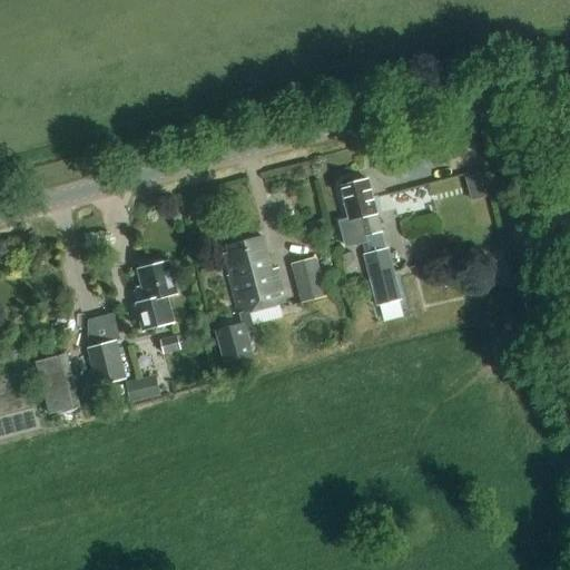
[(376,214),(380,213),(376,197),(372,198),(367,179),(340,187),(347,219),(338,222),(345,246),(365,242),(363,236),(381,232),(376,214)]
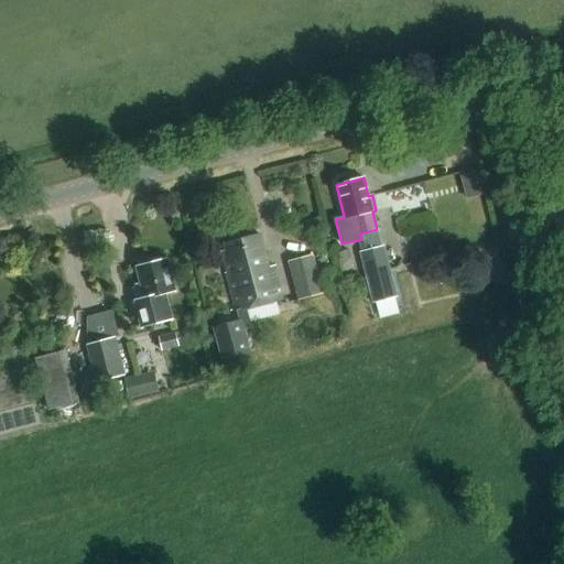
[(236,312),(237,311),(239,320),(214,326),(223,360),(251,353),(245,328),(252,327),(247,308),(282,300),(273,266),(268,267),(259,234),(224,242),(226,249),(220,250),(227,271),(226,272),(236,312)]
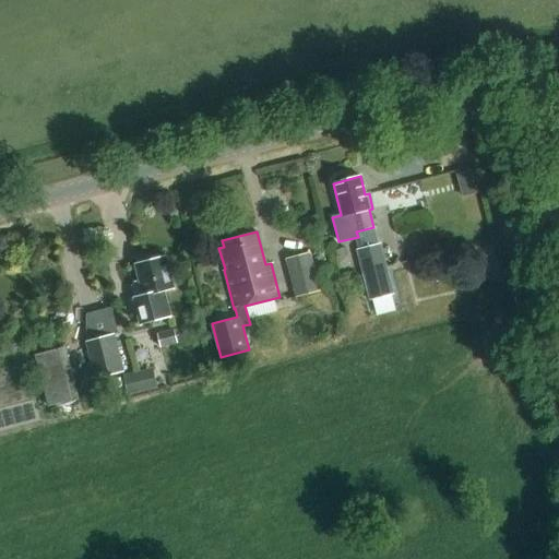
[(357,249),(370,299),(394,293),(381,242),(357,249)]
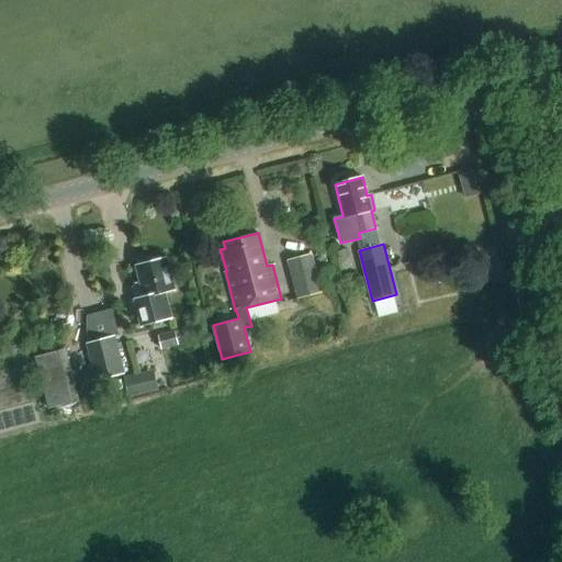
[(347,248),(338,250),(340,260),(349,258),(347,248)]
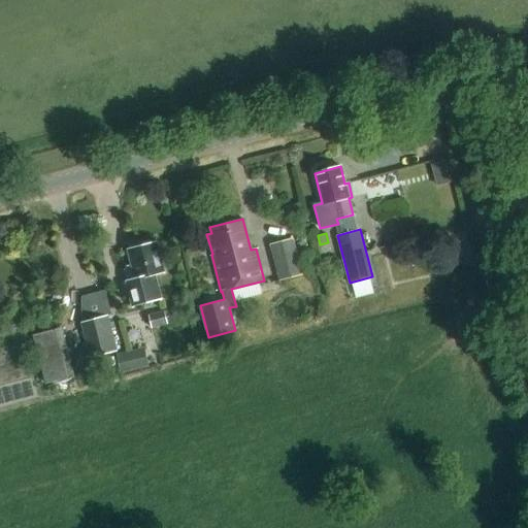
[(294,238),(270,244),(279,281),(304,273),(294,238)]
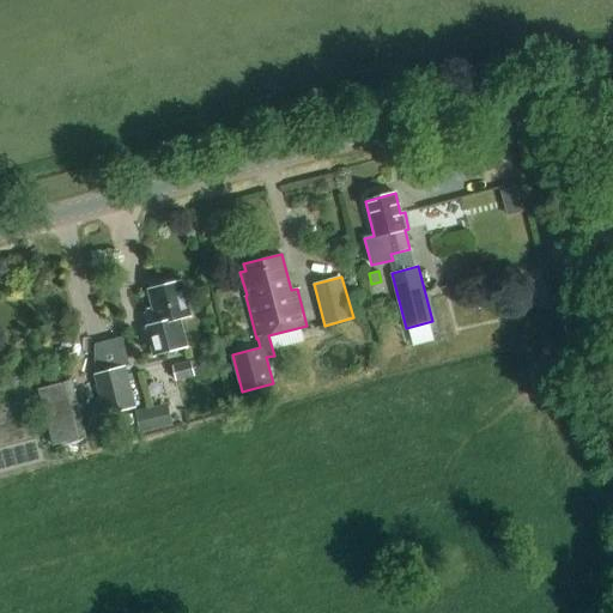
[(143,313),(146,326),(145,327),(153,357),(187,347),(178,320),(189,316),(181,280),(177,281),(173,278),(164,280),(161,285),(146,289),(151,307),(145,308),(143,313)]
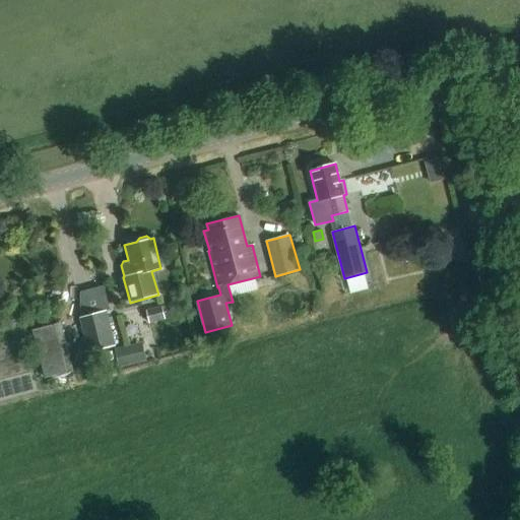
[(146,310),(149,323),(167,319),(163,306),(146,310)]
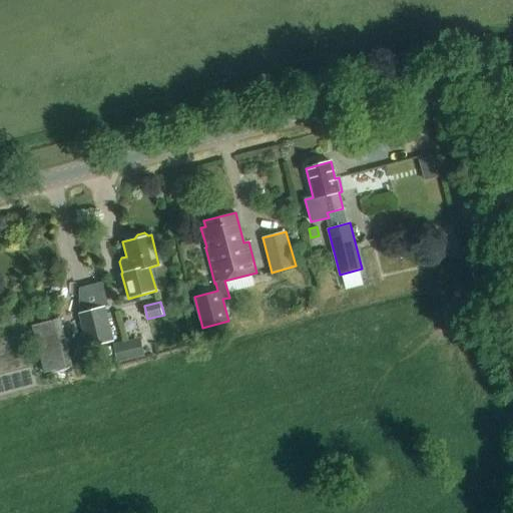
[(114,340),(105,306),(79,313),(88,347),(114,340)]
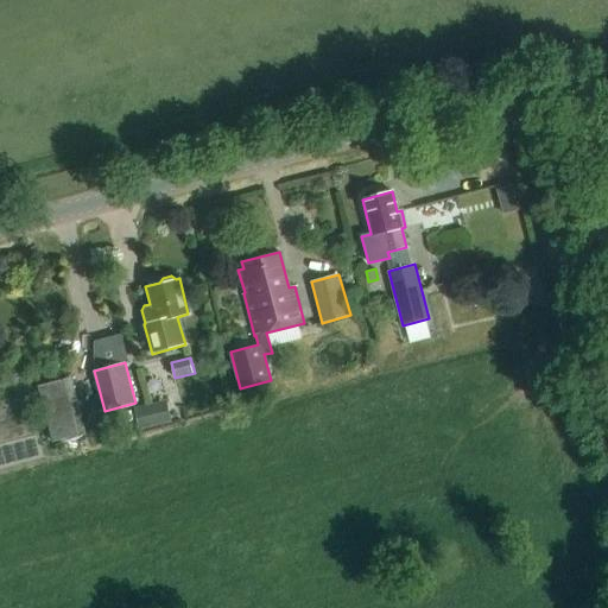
[(39,385),(54,442),(86,434),(70,377),(39,385)]
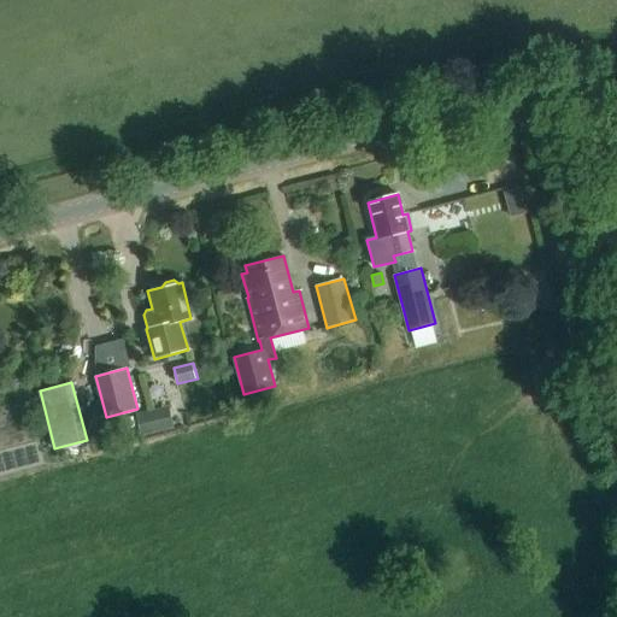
[(153,435),(172,430),(168,409),(148,413),(153,435)]
